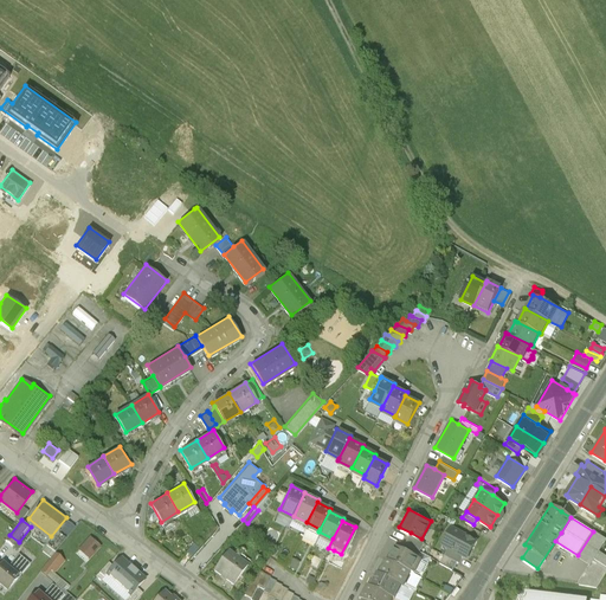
[(476,539),(452,524),(443,542),(449,546),(463,553),(466,555),(476,539)]
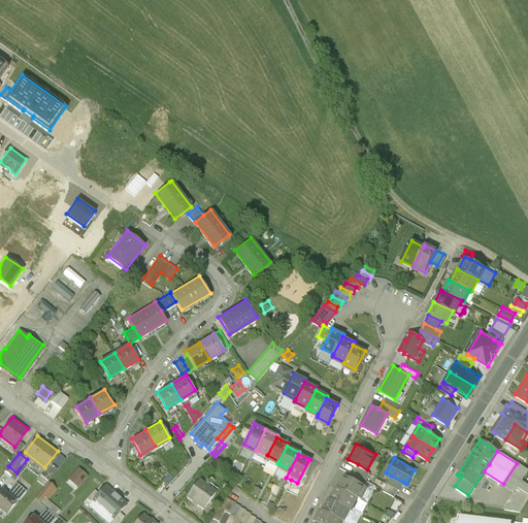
[(89,474),(77,463),(68,476),(79,485),(89,474)]
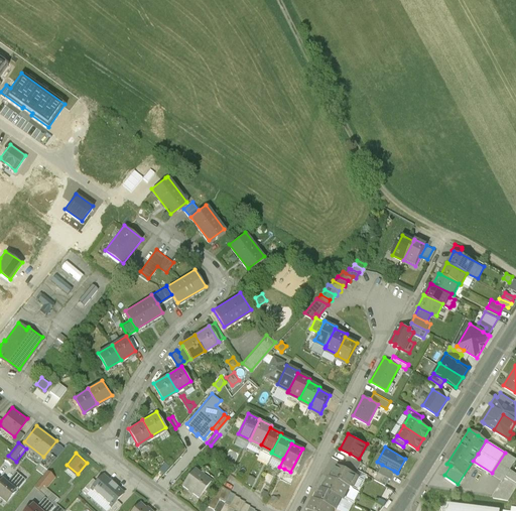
[(515,460),(505,453),(492,473),(502,480),(510,468),(515,460)]
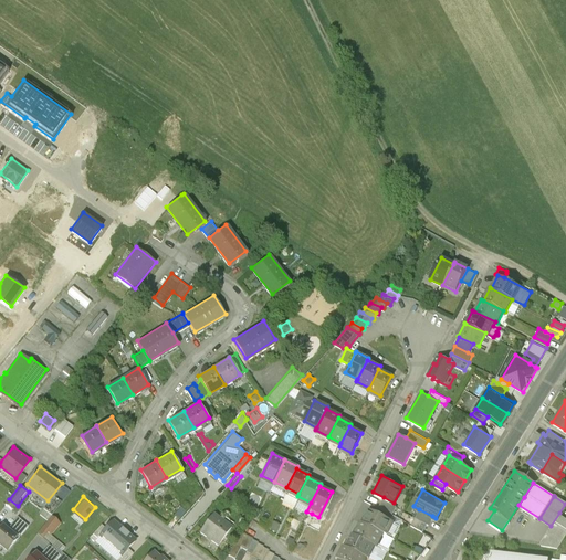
[(379,505),(392,511),(397,505),(394,503),(384,497),(379,505)]
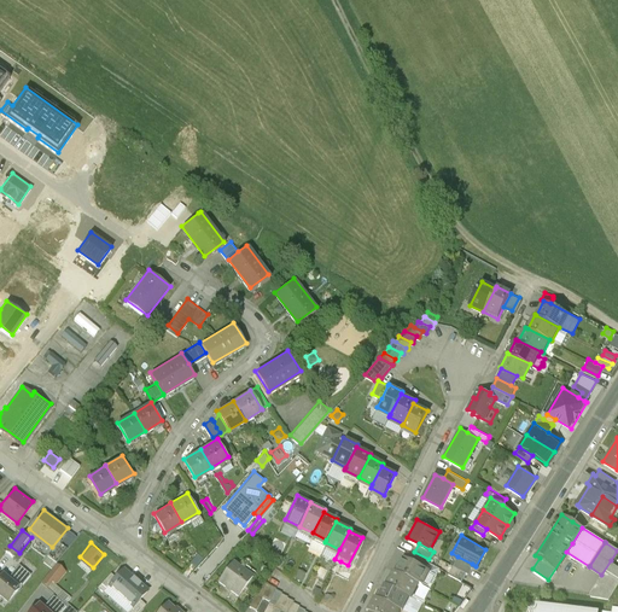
[(414,552),(408,549),(398,570),(420,581),(423,582),(430,569),(426,566),(429,559),(414,552)]
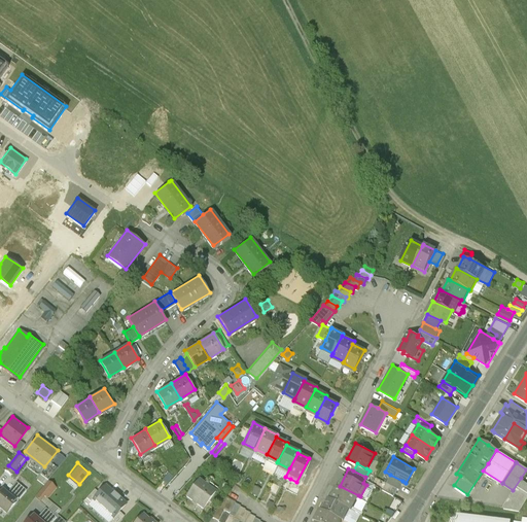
[(162,485),(172,473),(168,470),(157,482),(162,485)]
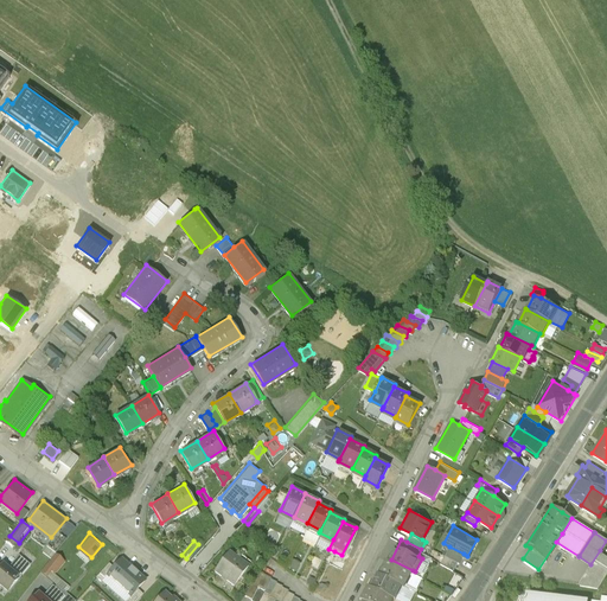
[(445,552),(433,547),(429,554),(441,561),(445,552)]
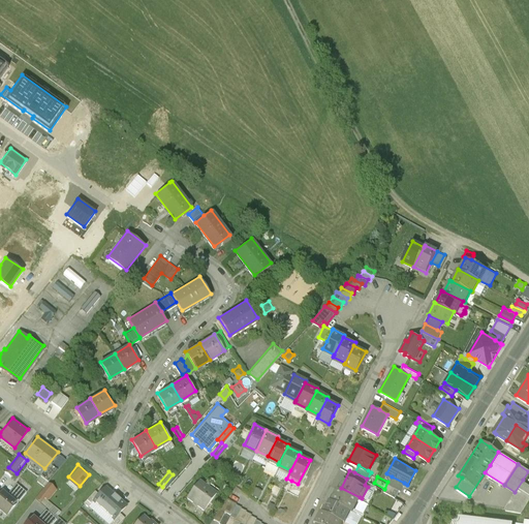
[(404,483),(392,476),(387,482),(399,488),(401,489),(404,483)]
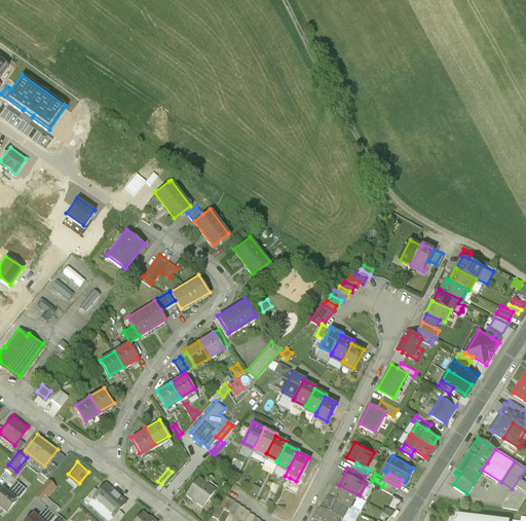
[(215,487),(198,476),(186,492),(202,505),(215,487)]
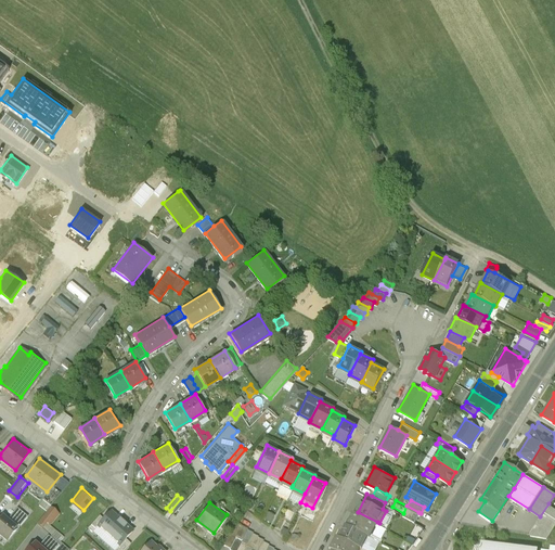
[(554,525),(554,508),(549,503),(540,516),(529,532),(532,534),(547,536),(554,525)]
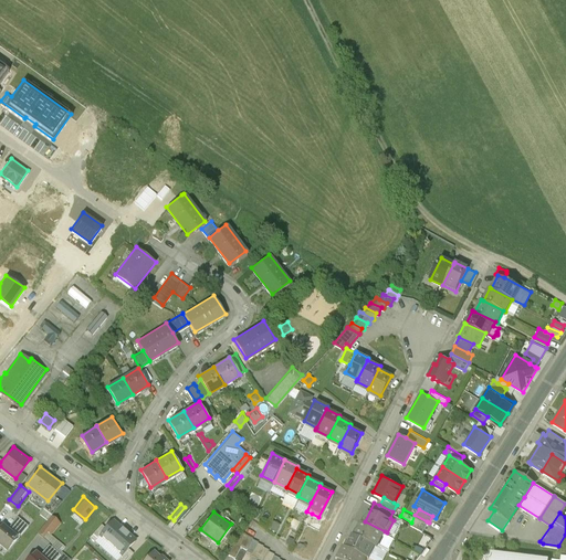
[(17,514),(8,525),(2,520),(0,522),(0,539),(8,546),(27,522),(17,514)]
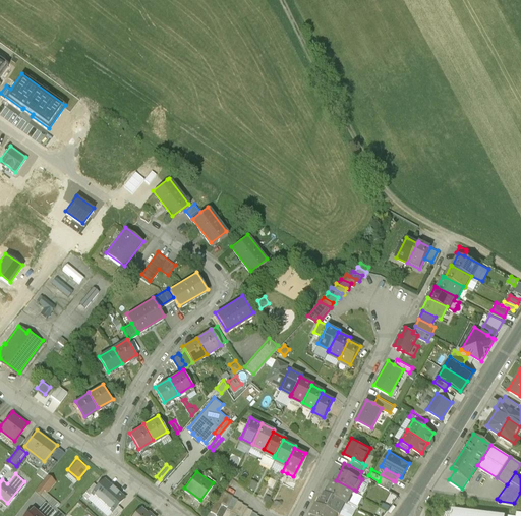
[(126,493),(105,474),(91,490),(112,509),(126,493)]
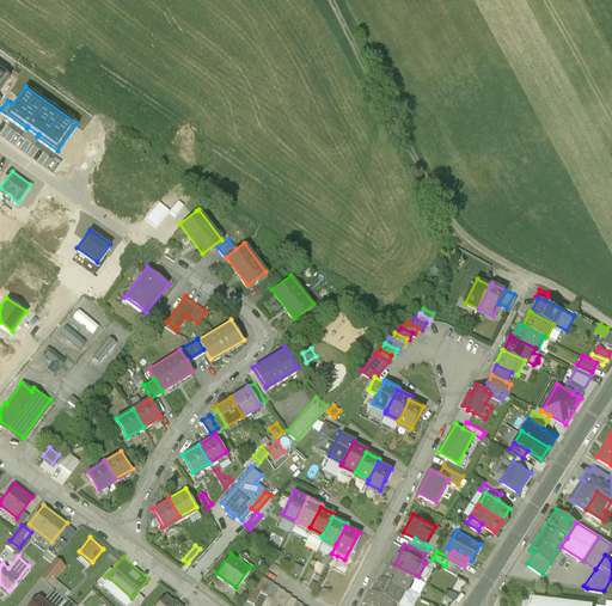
[(461,564),(448,557),(445,565),(457,573),(461,564)]
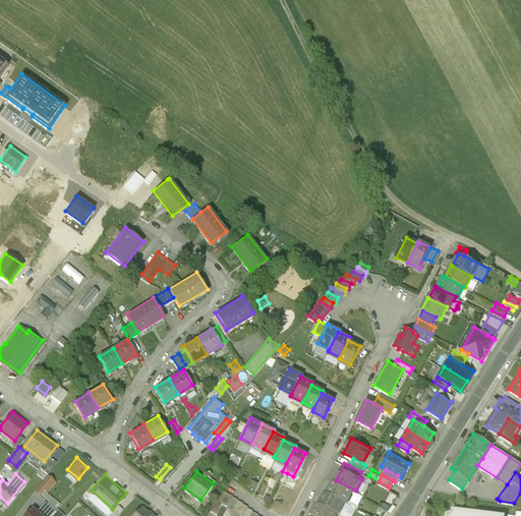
[(336,480),(333,479),(327,492),(345,501),(347,502),(354,490),(336,480)]
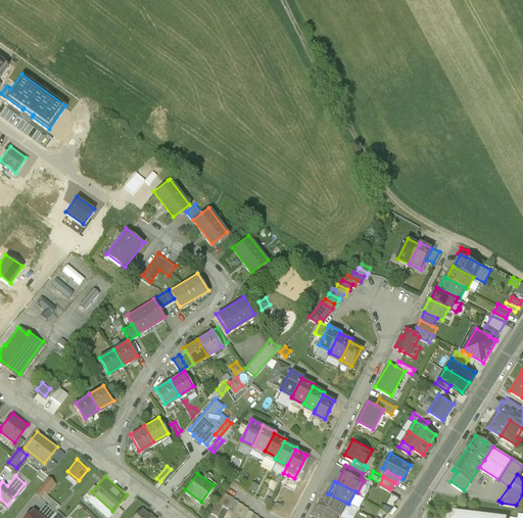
[(228,491),(223,503),(228,506),(233,496),(234,495),(228,491)]
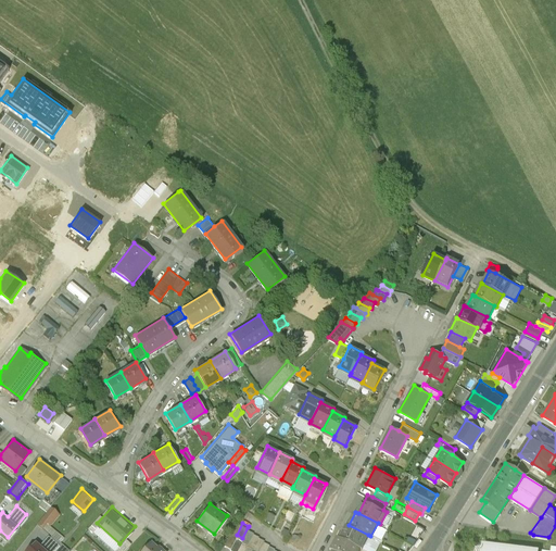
[(349,525),(346,524),(341,537),(359,547),(362,547),(368,535),(349,525)]
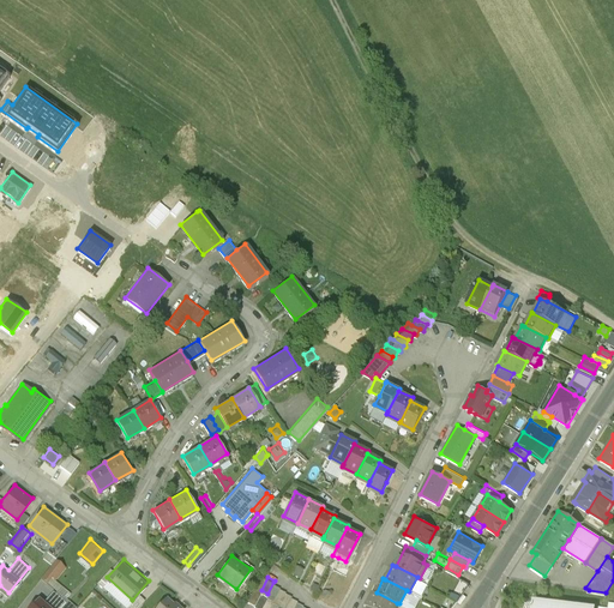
[(268,594),(268,595),(274,597),(280,585),(281,585),(274,582),(268,594)]
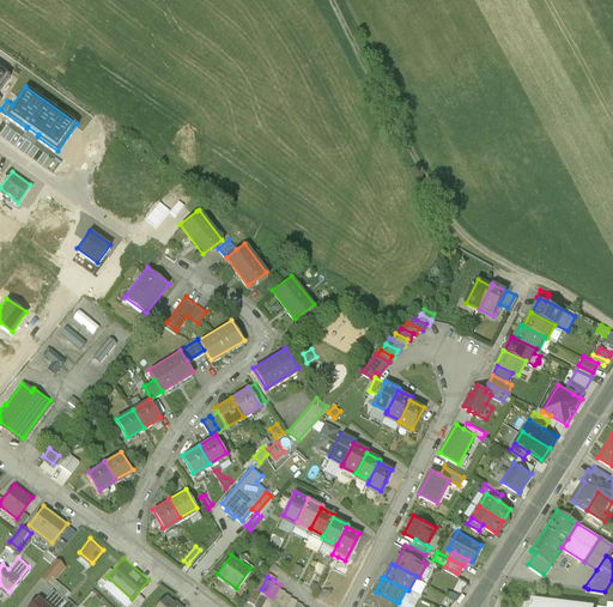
[(273,596),(272,598),(279,601),(285,589),(285,588),(279,584),(273,596)]
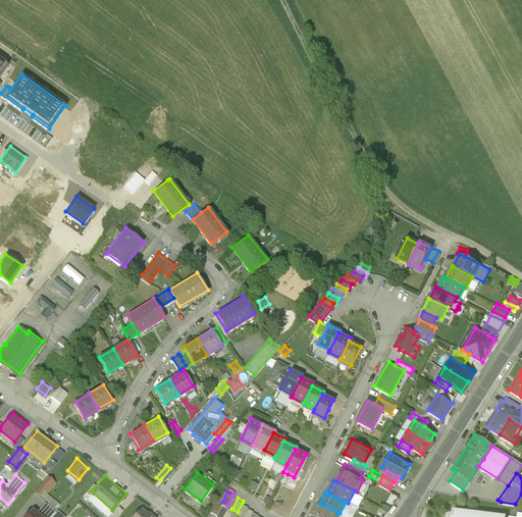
[(44,500),(36,509),(32,506),(22,516),(47,516),(48,516),(55,509),(44,500)]
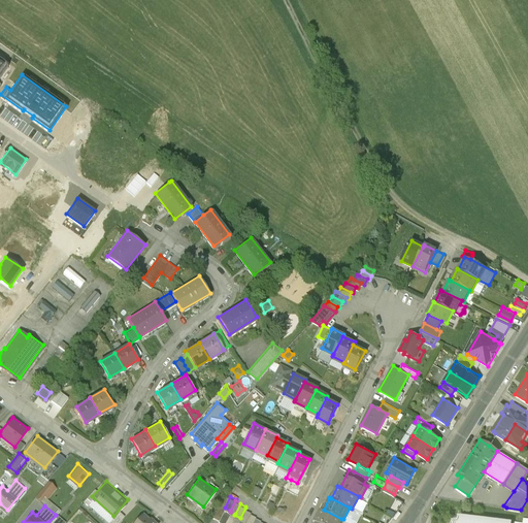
[(225,508),(219,519),(224,522),(230,512),(230,511),(225,508)]
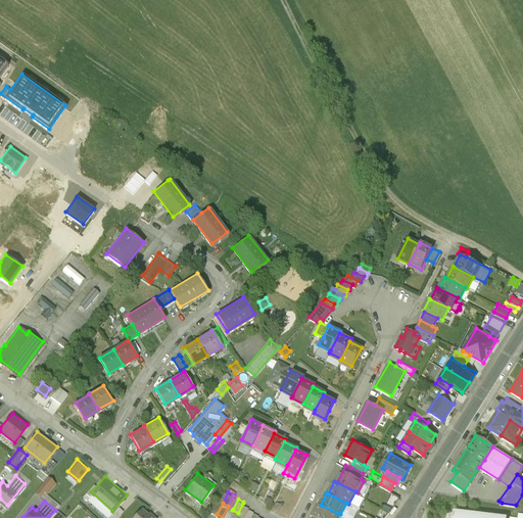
[(238,513),(237,514),(243,517),(248,507),(248,506),(243,503),(238,513)]
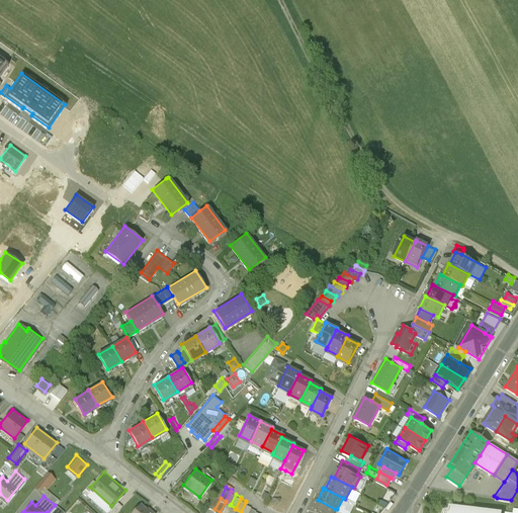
[(318,500),(316,499),(310,510),(312,511),(315,512),(333,512),(335,509),(318,500)]
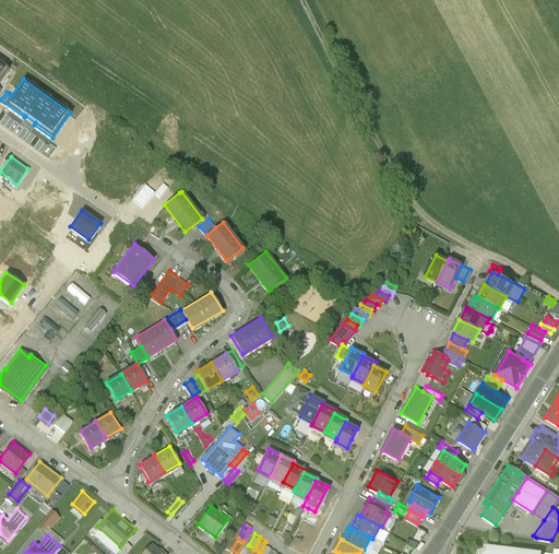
[(158,546),(157,547),(152,542),(141,553),(166,553),(167,553),(158,546)]
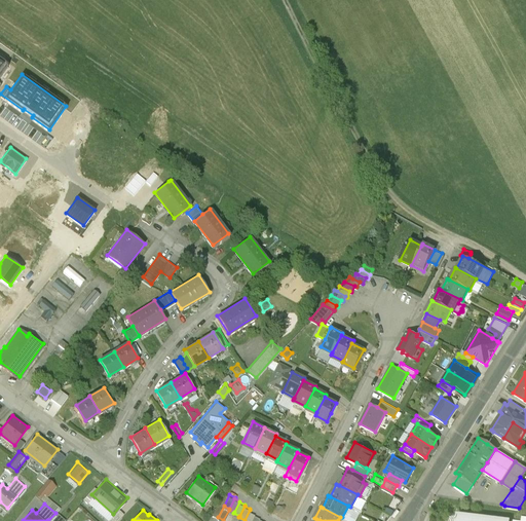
[(234,512),(229,510),(223,520),(229,520),(233,513),(234,512)]
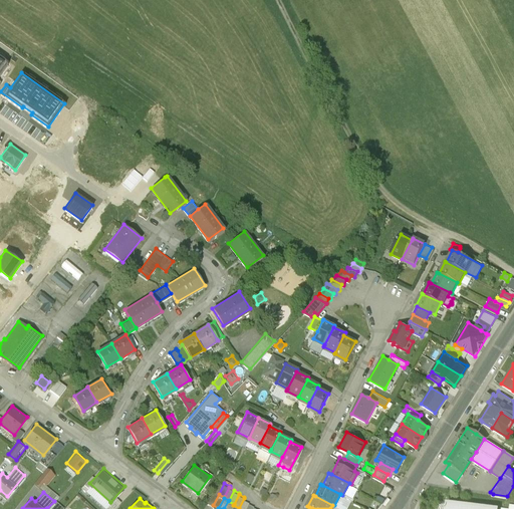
[(249,501),(244,498),(239,508),(238,508),(244,508),(249,501)]
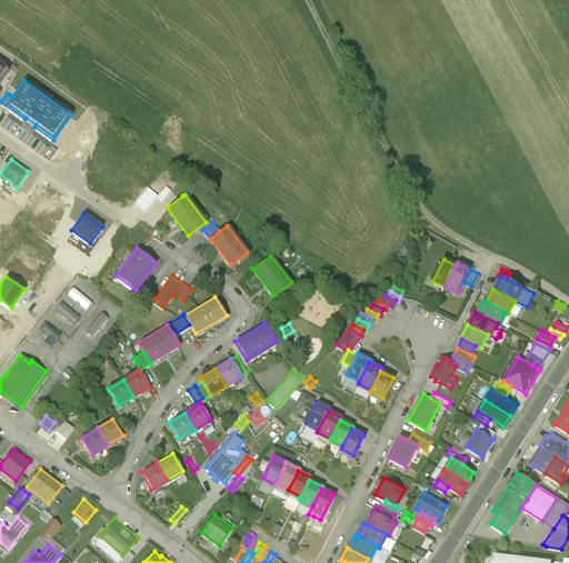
[(551,562),(552,560),(495,552),(492,562),(551,562)]
